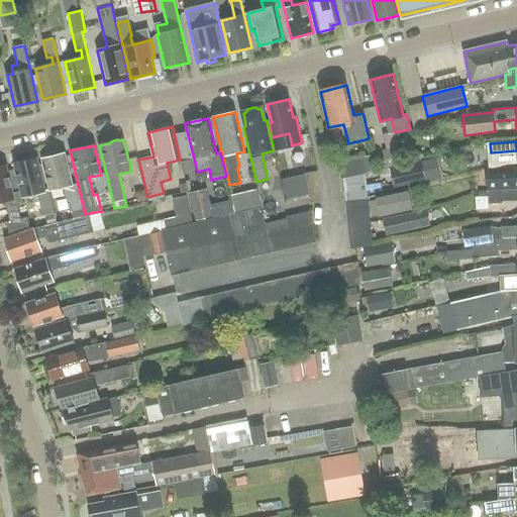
[(388,168),(402,164),(398,146),(384,149),(388,168)]
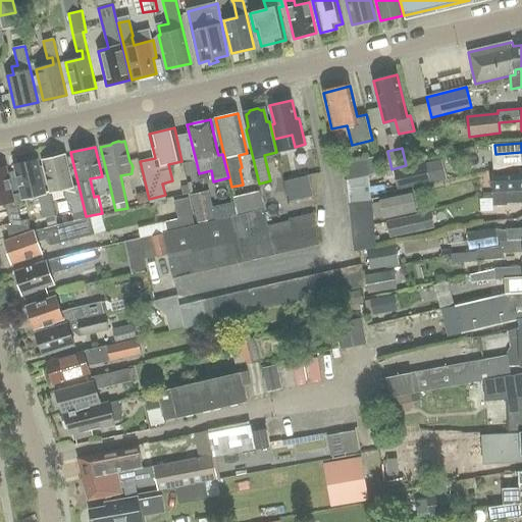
[(50,193),(64,190),(66,202),(69,201),(72,214),(84,211),(77,187),(73,187),(65,155),(56,157),(53,156),(49,157),(46,160),(43,161),(50,193)]
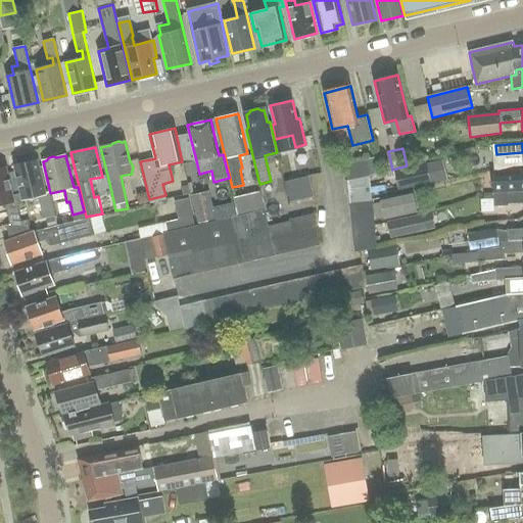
[(345,164),(347,181),(369,176),(381,172),(376,157),(345,164)]
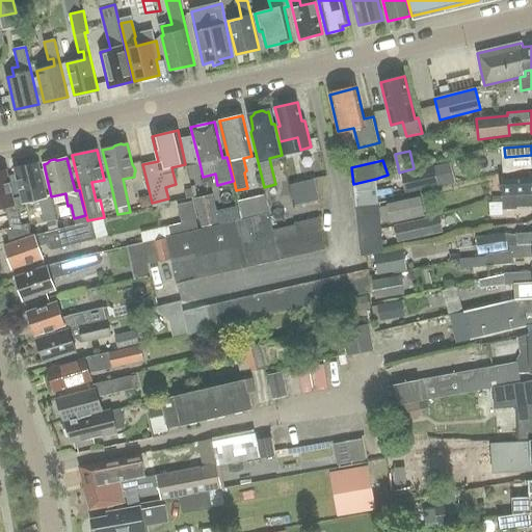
[(449,161),(432,164),(433,168),(401,176),(405,191),(436,185),(453,181),(449,161)]
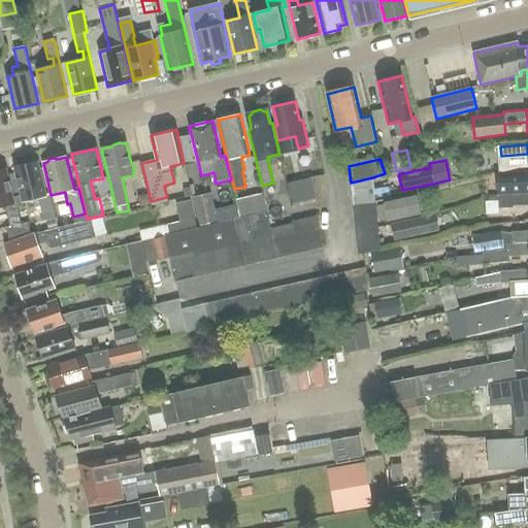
[(14,167),(21,196),(23,201),(38,198),(41,213),(54,210),(50,195),(46,195),(38,162),(14,167)]
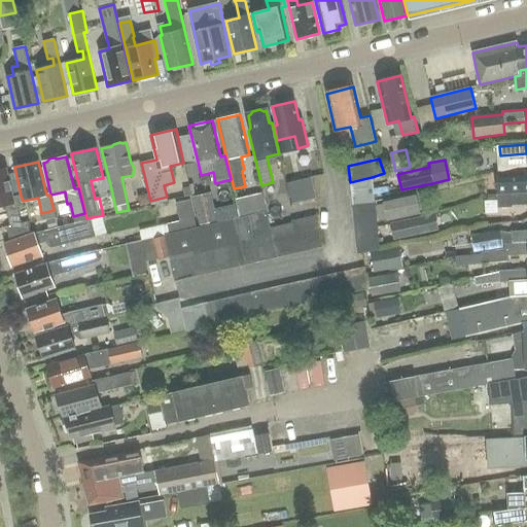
[(23,201),(21,196),(13,197),(6,169),(0,170),(0,206),(5,205),(10,225),(7,226),(9,239),(31,234),(28,222),(22,223),(18,207),(24,206),(23,201)]
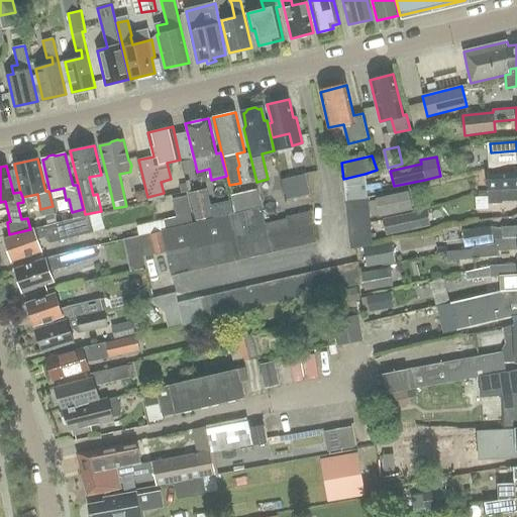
[(367,186),(365,174),(343,179),(344,191),(367,186)]
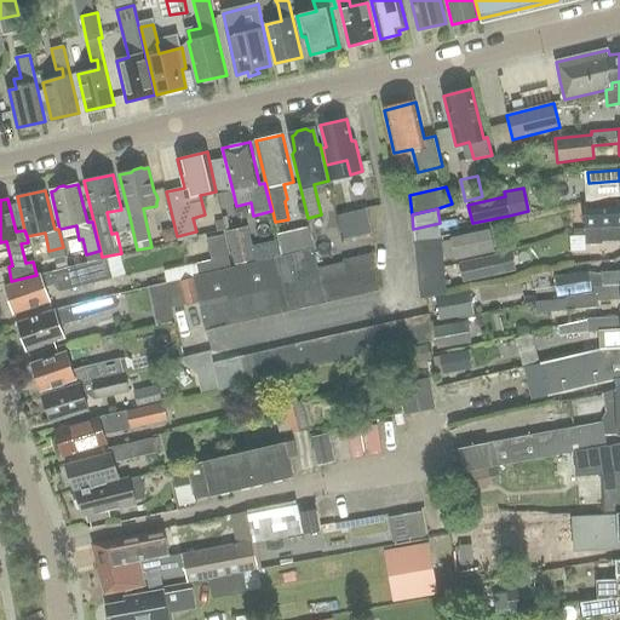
[(344,242),(372,235),(367,211),(338,218),(344,242)]
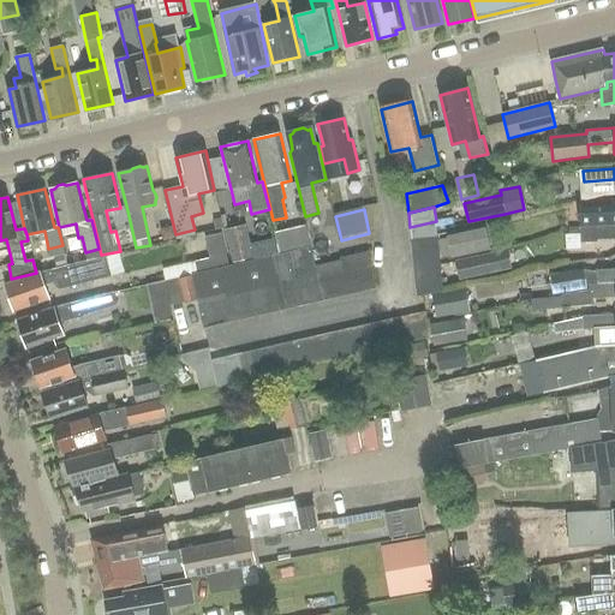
[(614,213),(580,215),(580,226),(614,224),(614,213)]
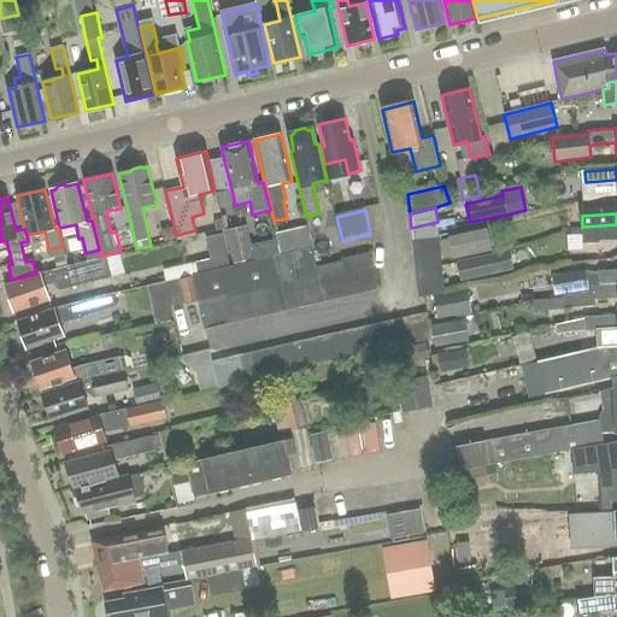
[(439,236),(438,222),(411,228),(413,241),(439,236)]
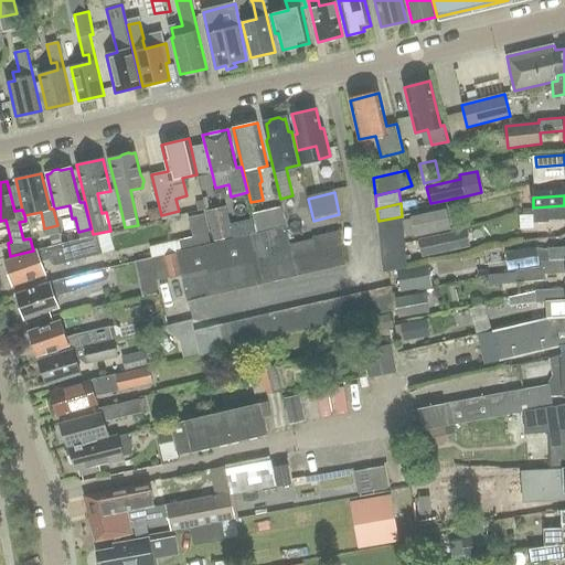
[(564,205),(533,208),(534,219),(564,216),(564,205)]
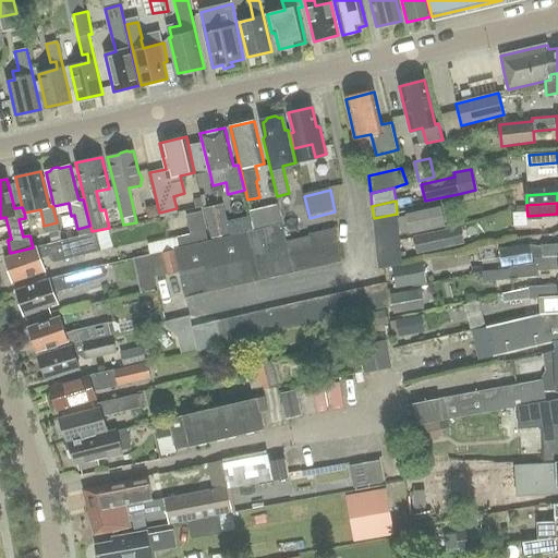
[(157,204),(146,207),(149,218),(160,215),(159,213),(157,204)]
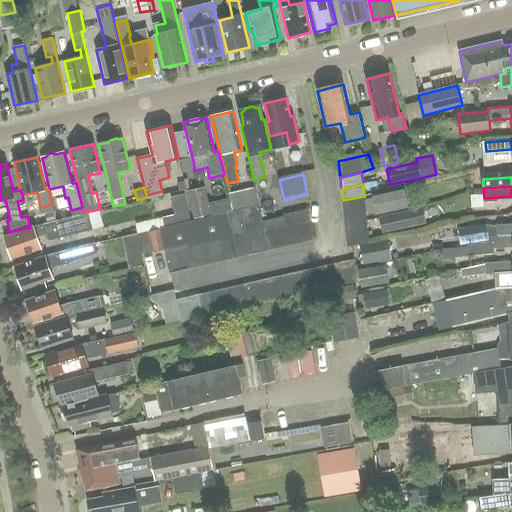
[(208,204),(204,187),(187,191),(193,218),(211,214),(208,204)]
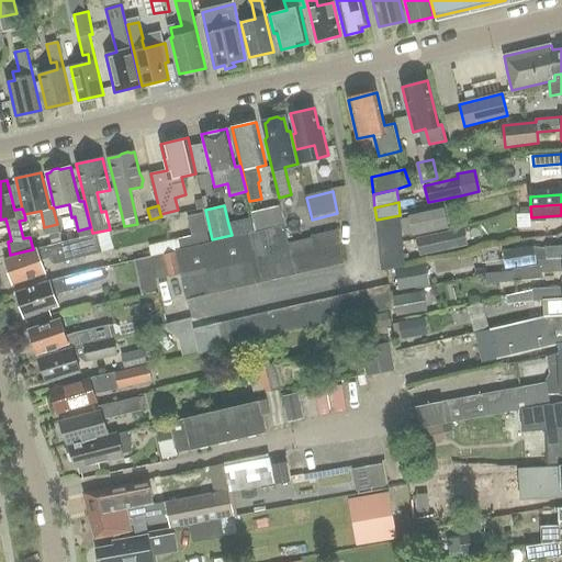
[(449,225),(445,208),(408,215),(408,217),(401,218),(404,236),(413,235),(449,225)]
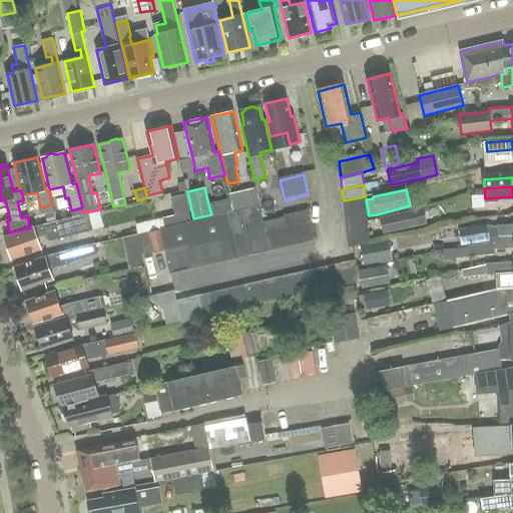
[(257,193),(230,199),(233,210),(259,204),(257,193)]
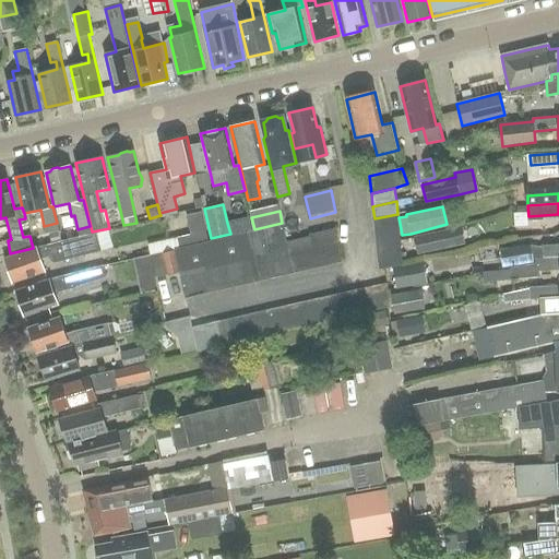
[(178,238),(180,248),(209,241),(202,213),(186,216),(190,236),(178,238)]
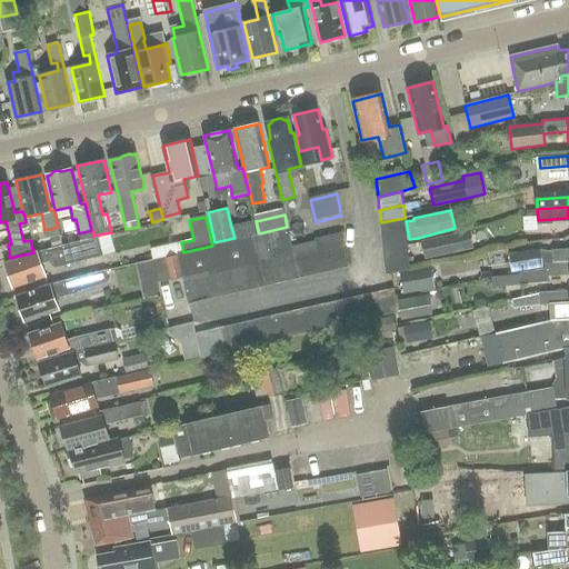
[(406,230),(405,218),(381,222),(382,236),(406,230)]
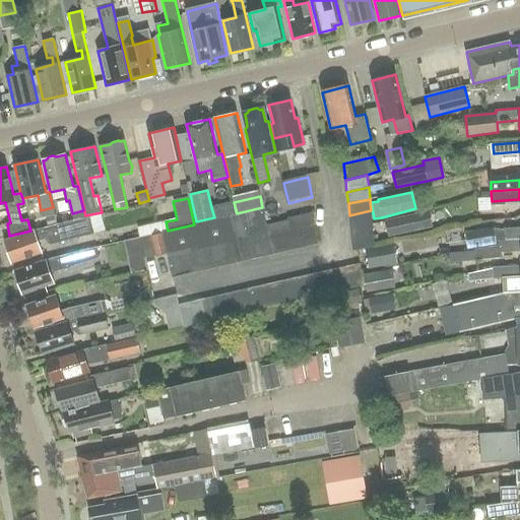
[(237,213),(234,202),(211,207),(214,217),(214,218),(237,213)]
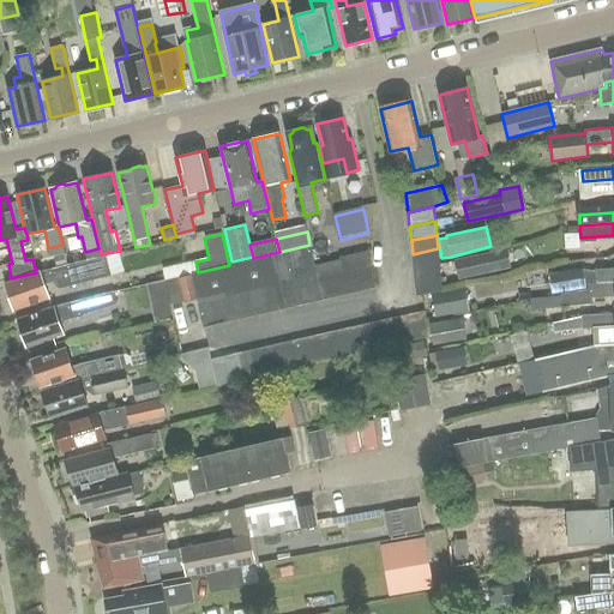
[(324,300),(318,278),(315,265),(311,246),(229,265),(198,272),(192,274),(198,299),(197,300),(199,305),(214,301),(229,299),(245,295),(259,292),(275,288),(280,309),(324,300)]
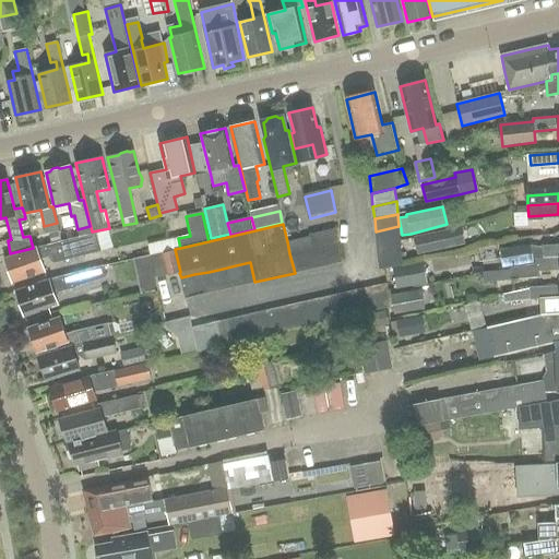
[(400,239),(399,226),(376,232),(377,244),(400,239)]
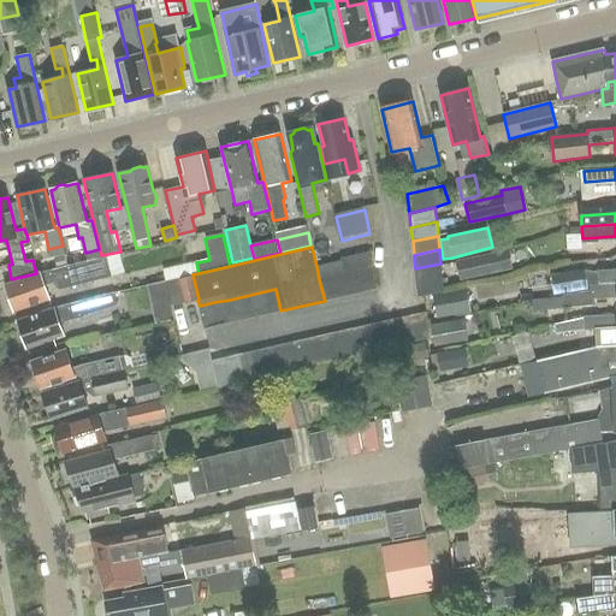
[(342,259),(342,260),(317,266),(319,279),(332,276),(345,272),(359,268),(372,266),(369,253),(342,259)]
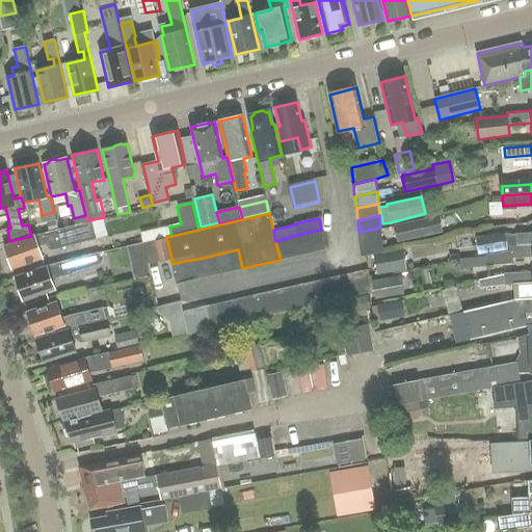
[(434,234),(431,218),(394,227),(397,242),(434,234)]
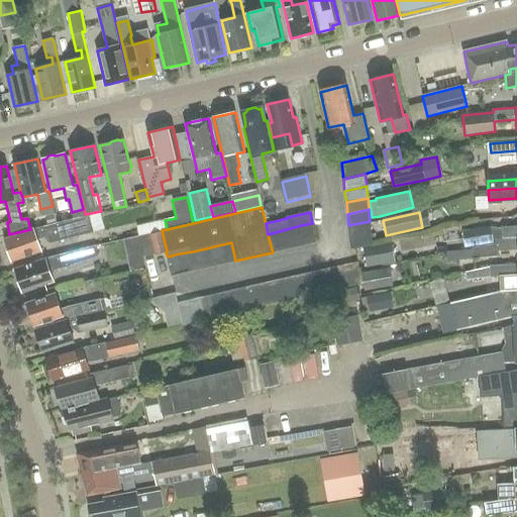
[(89,215),(34,228),(4,239),(12,262),(42,251),(38,240),(45,238),(46,240),(49,242),(53,242),(94,232),(89,215)]
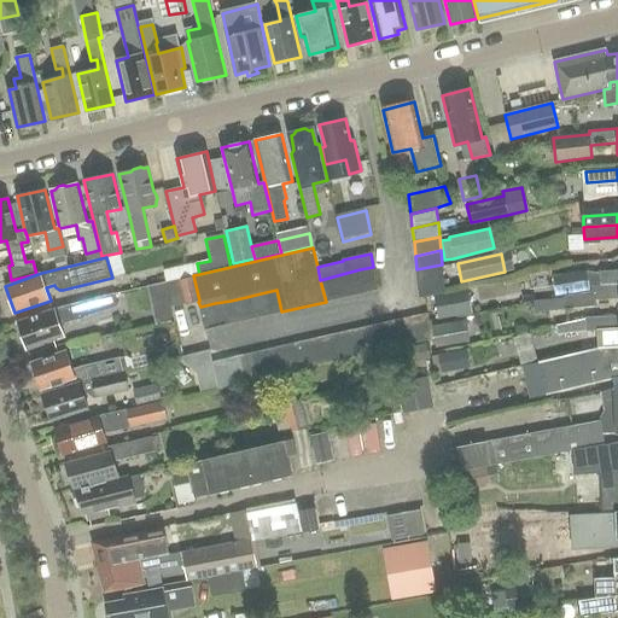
[(444,278),(442,264),(417,269),(419,284),(444,278)]
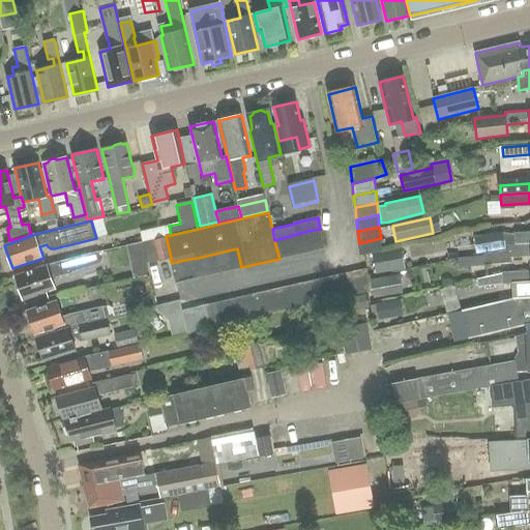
[(325,248),(320,229),(308,231),(314,251),(325,248)]
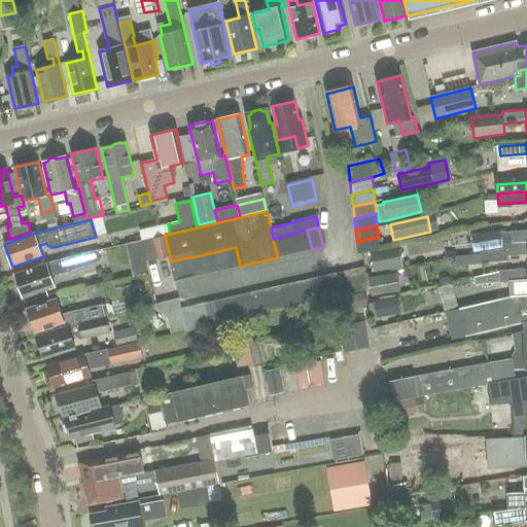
[(312,249),(307,230),(295,233),(301,252),(312,249)]
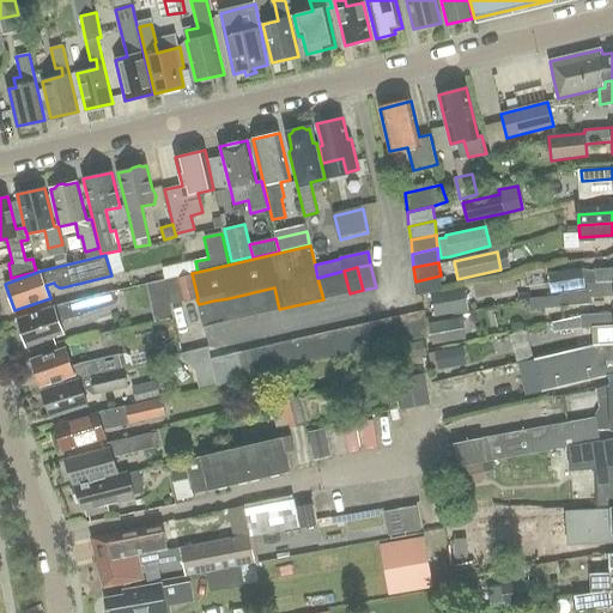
[(584,287),(582,269),(548,273),(551,292),(584,287)]
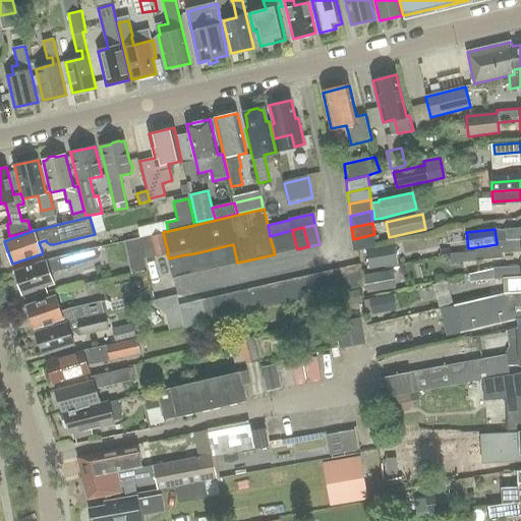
[(499,241),(520,239),(520,229),(498,231),(499,241)]
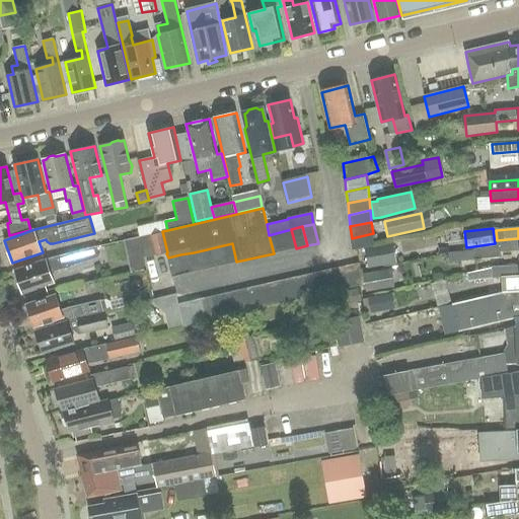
[(296,248),(291,229),(280,232),(285,250),(296,248)]
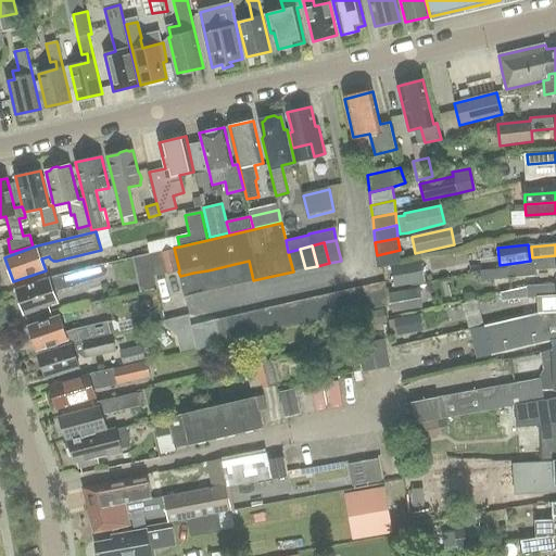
[(179,270),(174,248),(161,251),(166,274),(178,272),(179,270)]
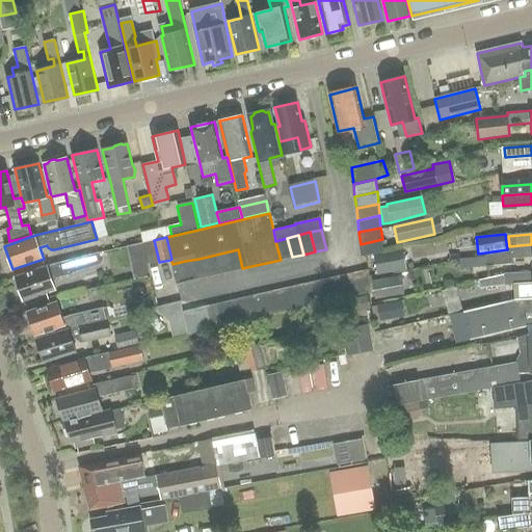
[(292,257),(287,238),(275,241),(281,260),(292,257)]
